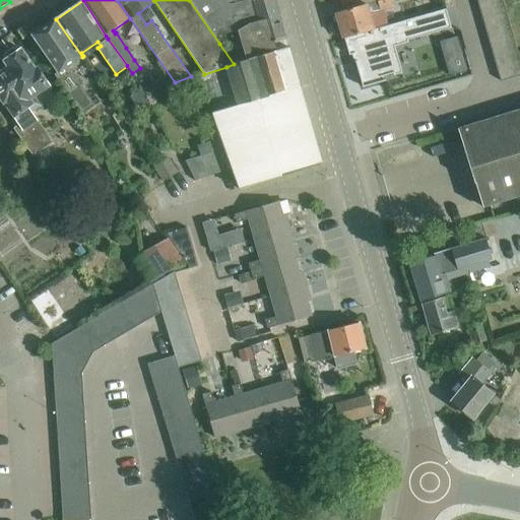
[(189,0),(219,44),(251,25),(280,16),(274,0),(189,0)]
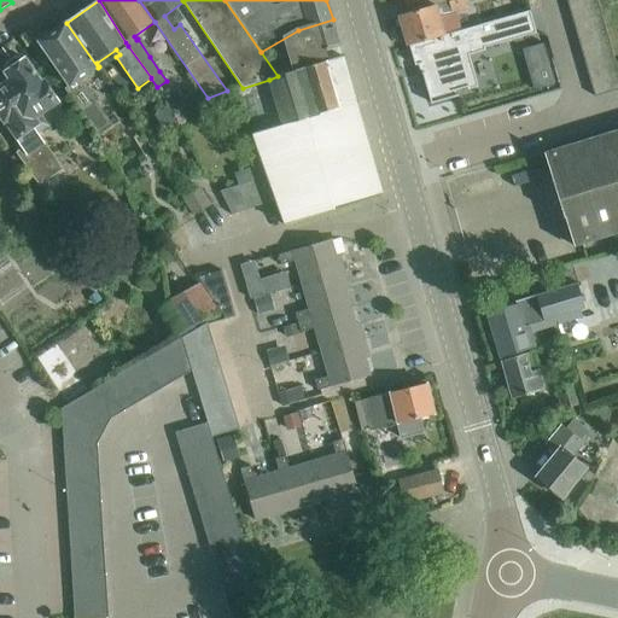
[(397,17),(406,46),(444,35),(439,19),(453,15),(453,13),(467,9),(464,0),(403,0),(408,15),(397,17)]
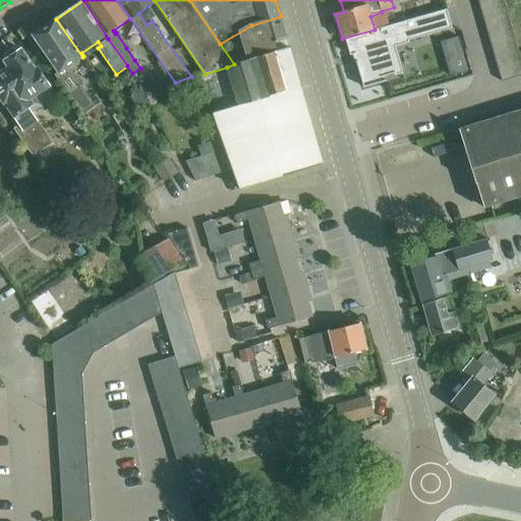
[(520,75),(520,61),(503,0),(477,0),(502,81),(520,75)]
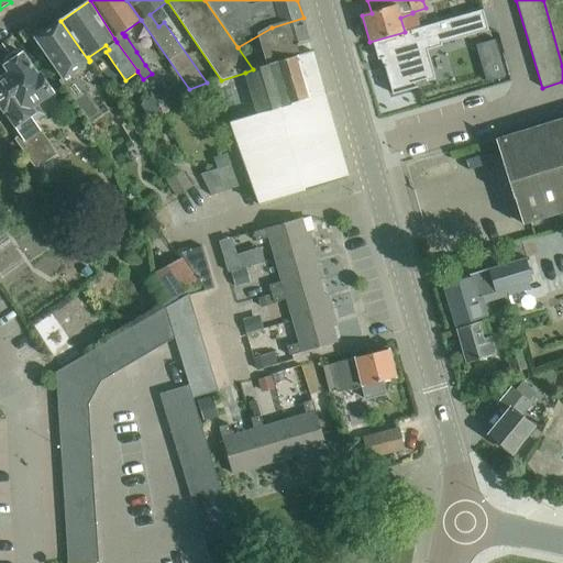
[(405,32),(373,41),(378,61),(383,58),(384,58),(386,67),(384,67),(393,95),(417,88),(417,87),(415,87),(414,84),(426,79),(431,78),(424,52),(423,50),(488,31),(483,10),(405,32)]
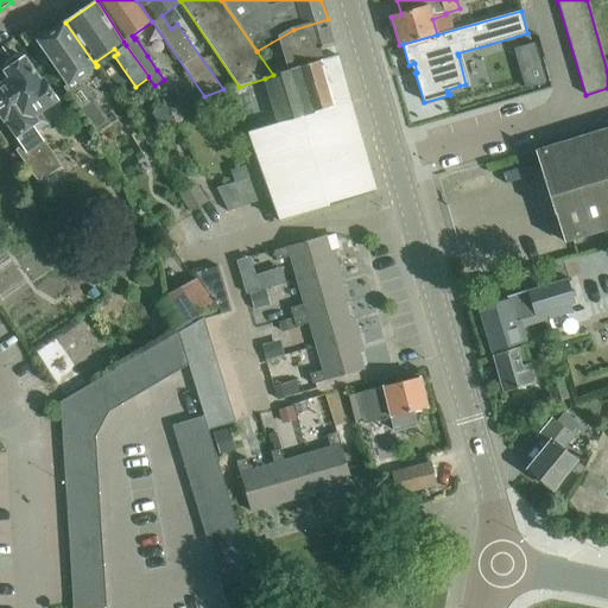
[(293,30),(257,51),(273,75),(336,56),(335,51),(334,46),(330,32),(327,20),(293,30)]
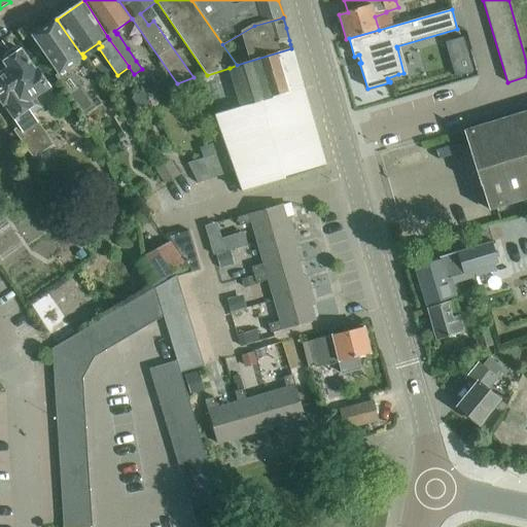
[(68,69),(83,58),(57,20),(32,36),(62,79),(60,81),(82,115),(95,107),(68,69)]
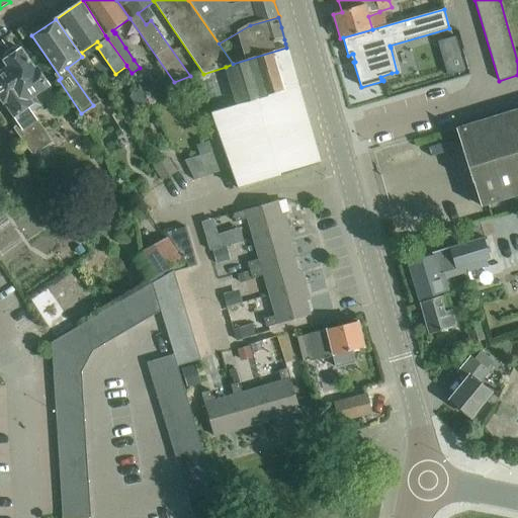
[(455,35),(437,40),(447,75),(465,70),(455,35)]
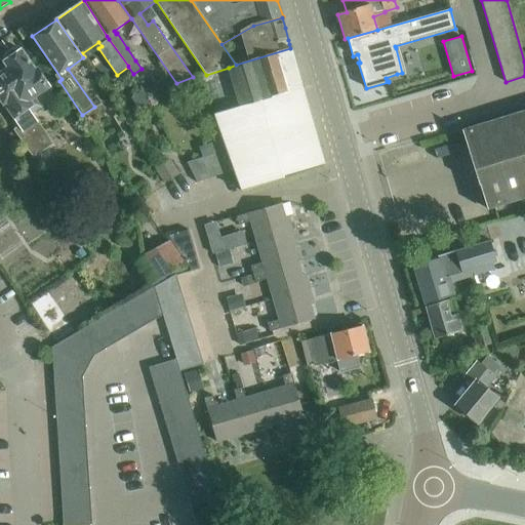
[(55,96),(49,87),(36,68),(35,68),(23,49),(21,50),(19,49),(13,48),(4,53),(4,61),(5,62),(3,63),(7,68),(0,72),(0,101),(4,107),(5,106),(14,120),(14,119),(19,126),(14,129),(34,158),(53,145),(32,113),(55,96)]
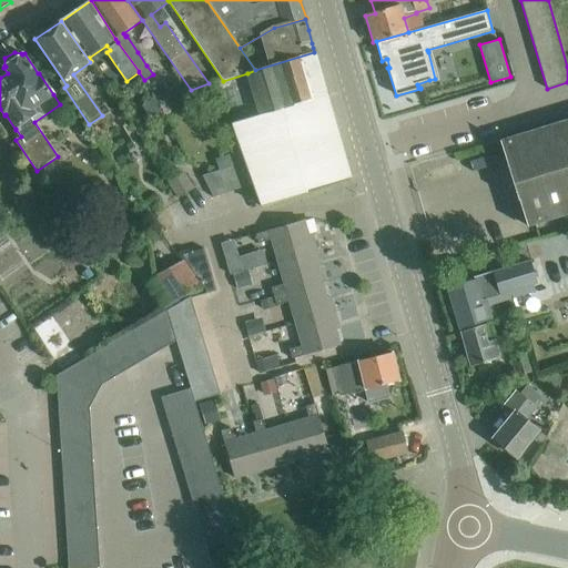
[(232,123),(245,161),(254,185),(262,209),(352,179),(315,52),(314,52),(255,70),(247,73),(260,115),(232,123)]
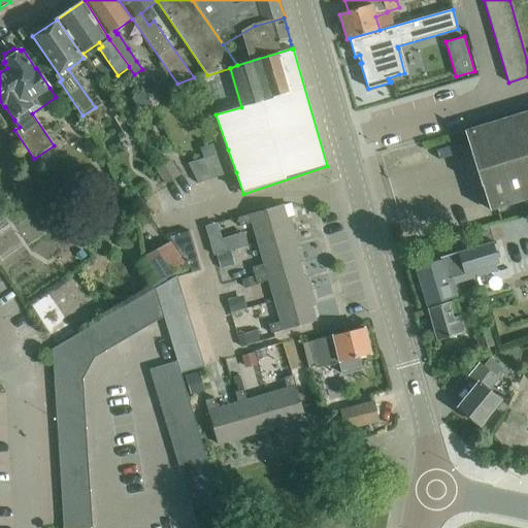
[(527,112),(466,132),(490,211),(527,199),(527,112)]
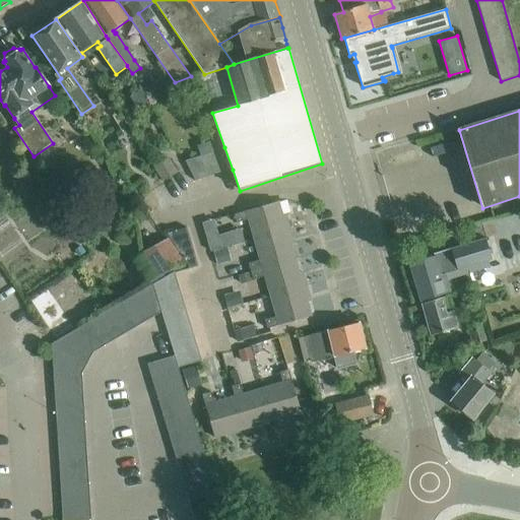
[(196,181),(233,170),(224,147),(185,161),(196,181)]
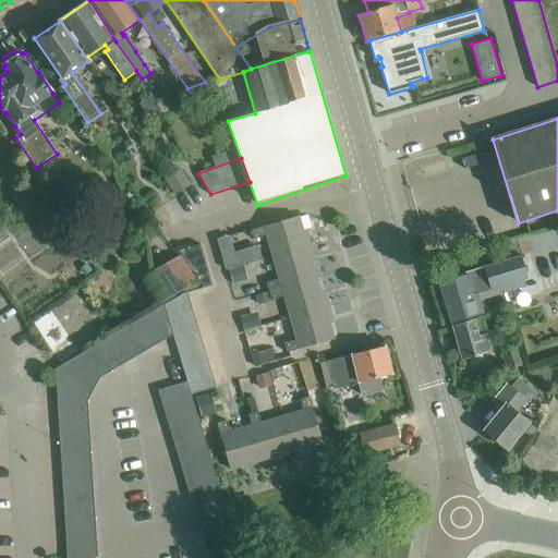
[(267,237),(274,257),(311,246),(307,231),(303,232),(299,216),(252,230),(254,240),(267,237)]
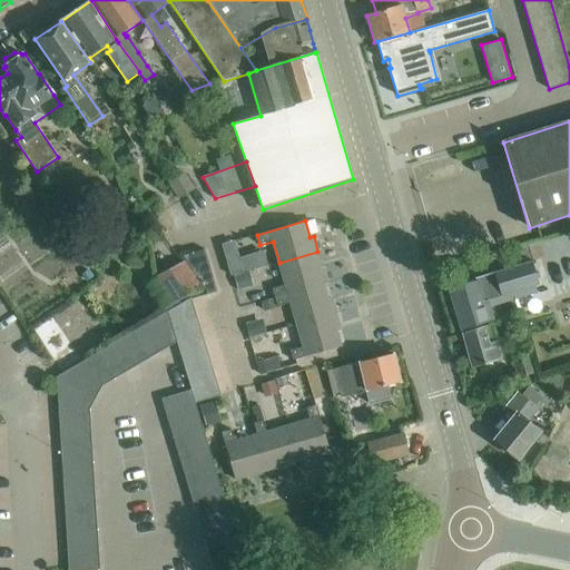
[(217,292),(206,249),(184,255),(206,291),(207,294),(217,292)]
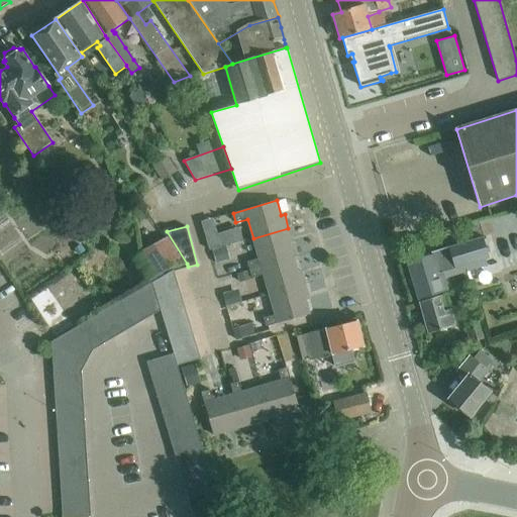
[(247,262),(249,270),(293,257),(290,243),(293,242),(288,228),(253,238),(259,259),(247,262)]
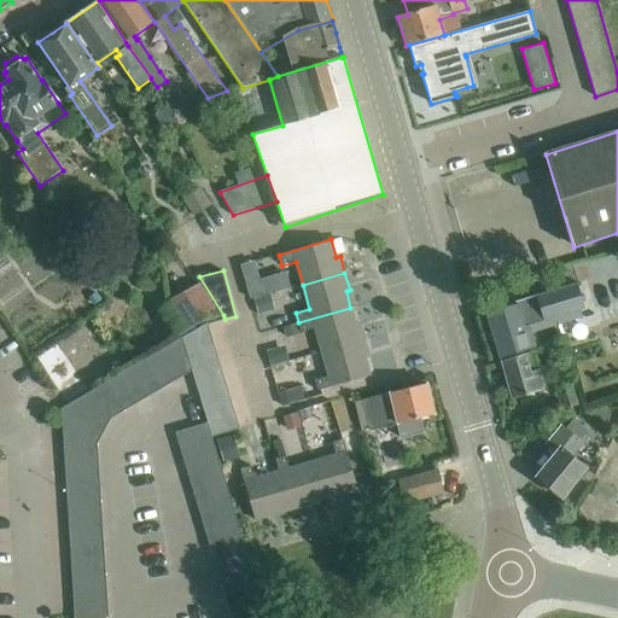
[(173,301),(190,330),(217,313),(200,285),(173,301)]
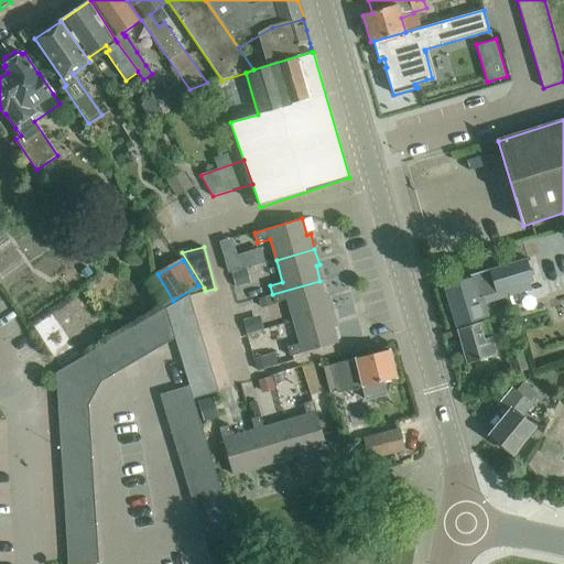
[(489,315),(484,297),(533,283),(527,260),(472,277),(443,285),(455,326),(456,325),(457,331),(479,324),(478,318),(489,315)]
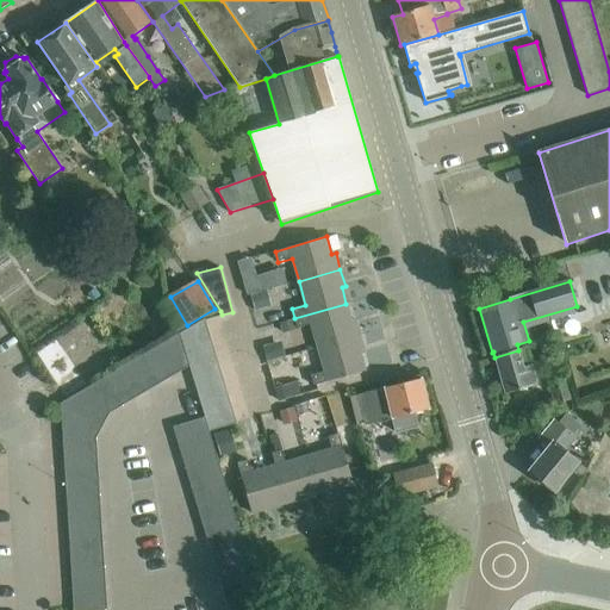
[(311,324),(318,348),(360,337),(354,319),(350,321),(346,304),(294,318),(297,329),(311,324)]
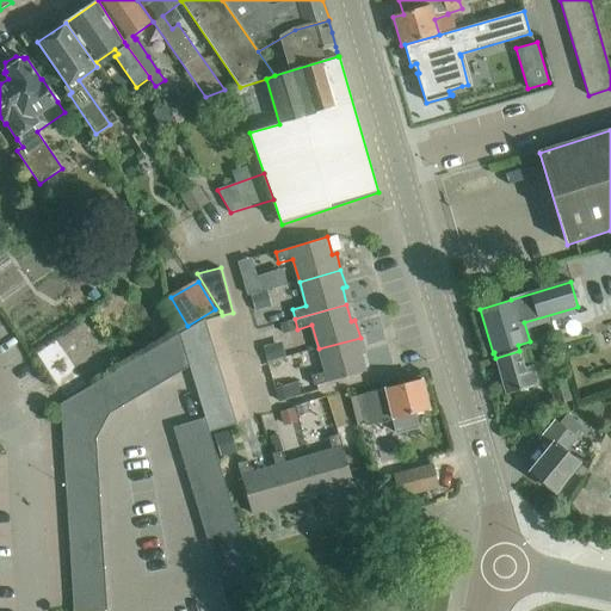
[(180,334),(184,347),(211,339),(205,320),(180,334)]
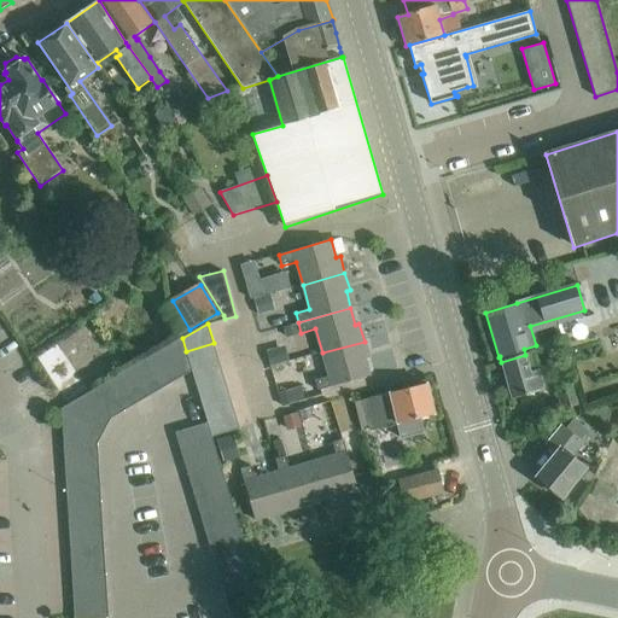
[(617,344),(617,325),(606,327),(610,347),(617,344)]
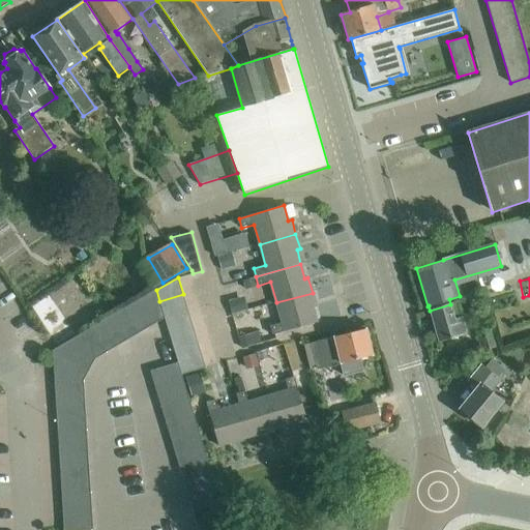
[(164,314),(159,301),(156,290),(53,351),(63,529),(91,529),(93,529),(84,381),(95,359),(165,319),(164,314)]
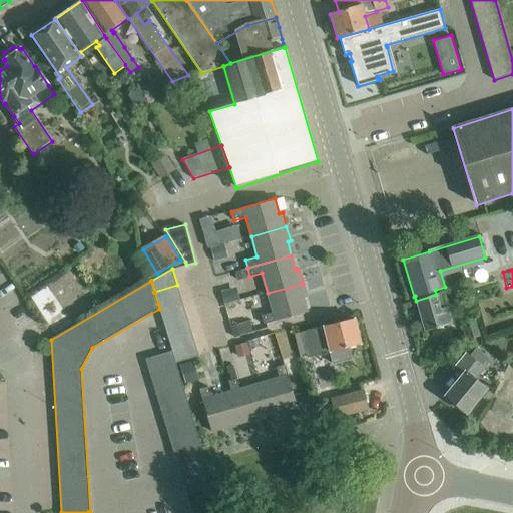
[(303,284),(268,293),(273,313),(262,316),(265,325),(308,313),(304,298),(307,298),(303,284)]
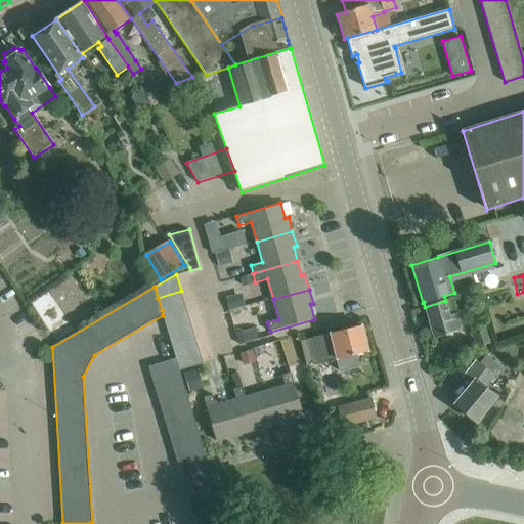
[(181,291),(158,298),(162,310),(185,303),(181,291)]
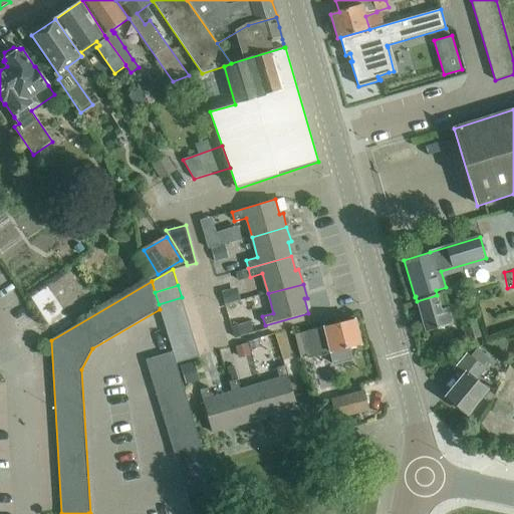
[(437,295),(417,301),(416,301),(425,331),(452,323),(443,293),(437,295)]
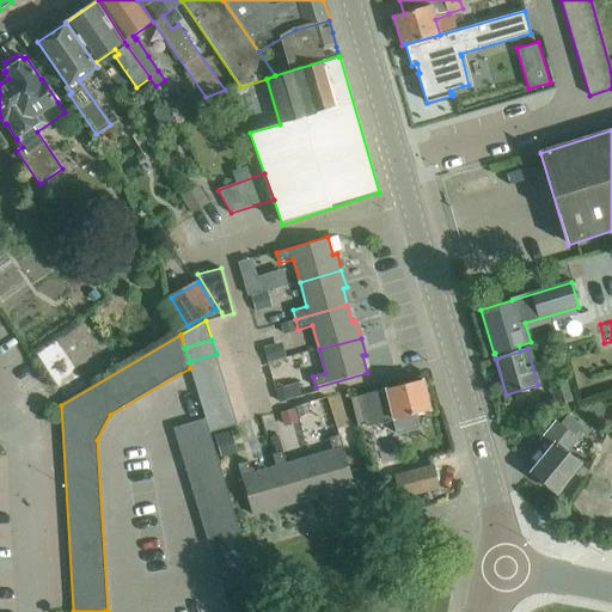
[(216,354),(189,362),(193,377),(220,368),(216,354)]
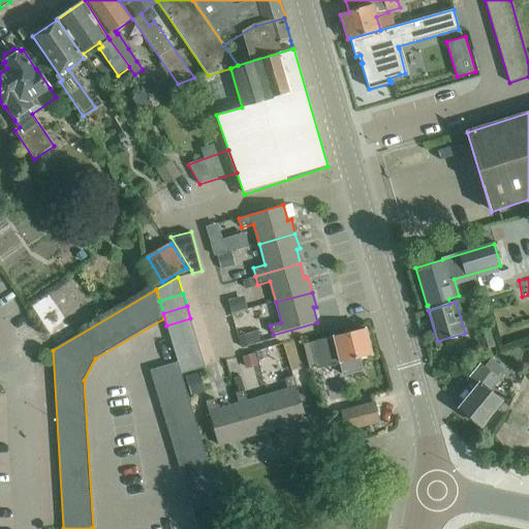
[(190,318),(166,325),(175,350),(198,343),(190,318)]
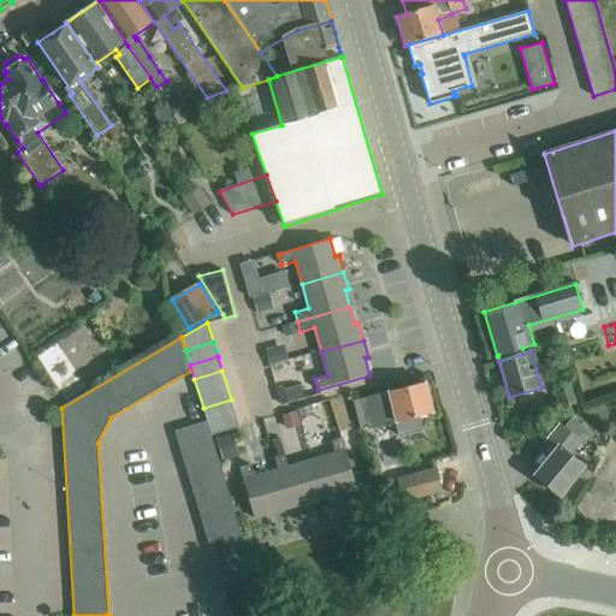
[(265,438),(266,415),(274,415),(277,373),(252,371),(249,402),(256,402),(254,437),(265,438)]
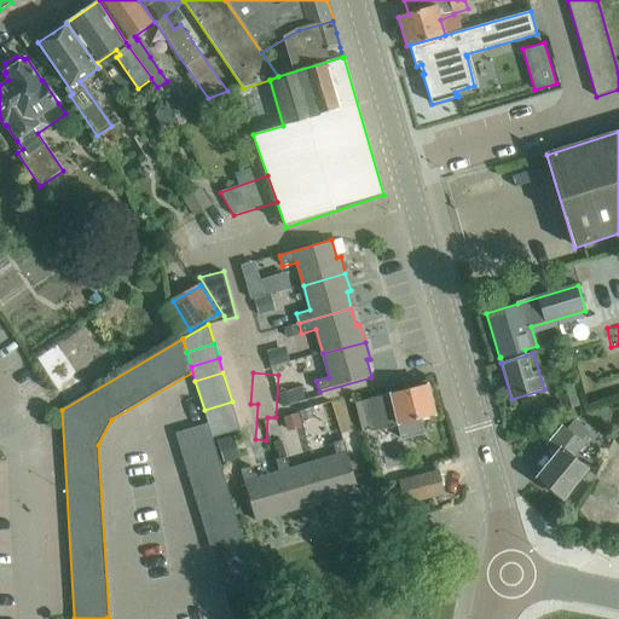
[(580,404),(574,382),(559,387),(568,420),(583,415),(579,405),(580,404)]
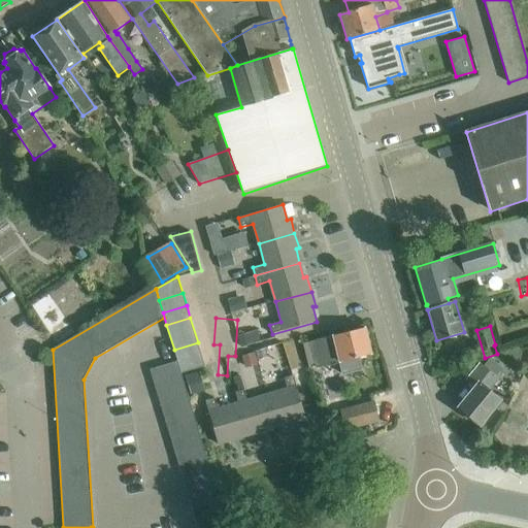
[(318,367),(330,364),(340,362),(343,374),(357,370),(360,366),(358,357),(371,354),(365,328),(311,341),(318,367)]
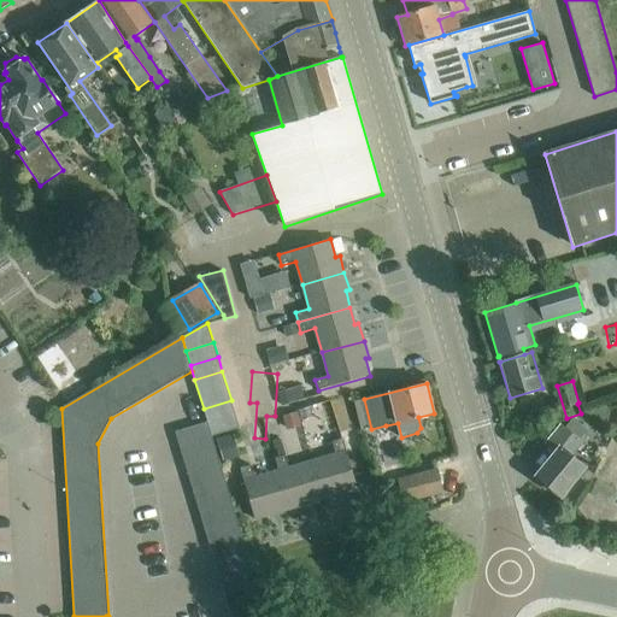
[(231,400),(204,409),(212,438),(240,429),(231,400)]
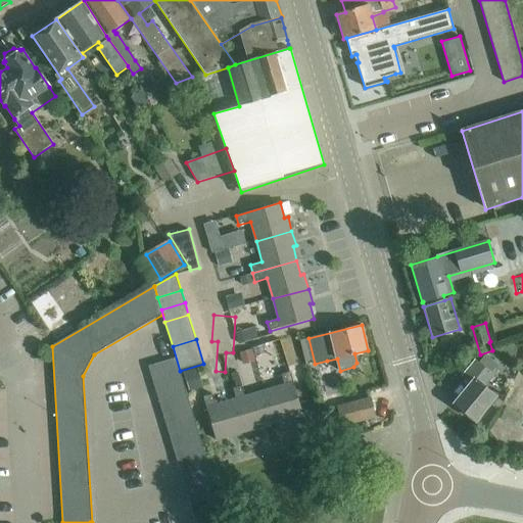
[(272,342),(257,342),(258,362),(273,362),(272,342)]
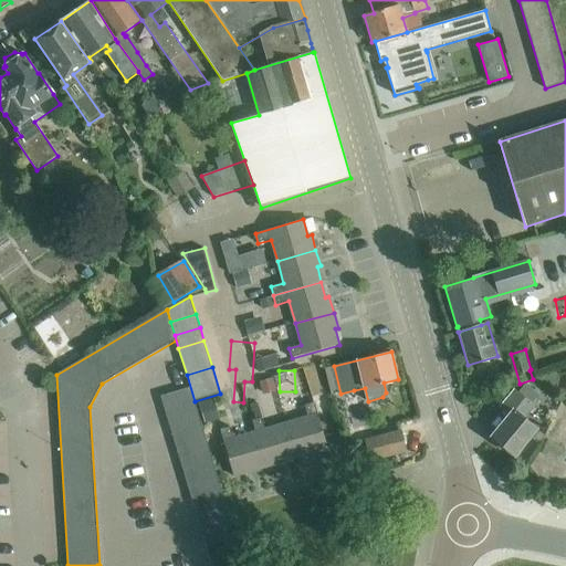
[(525,384),(519,392),(515,390),(501,409),(510,416),(492,438),(514,456),(536,428),(524,419),(540,400),(537,399),(541,396),(525,384)]
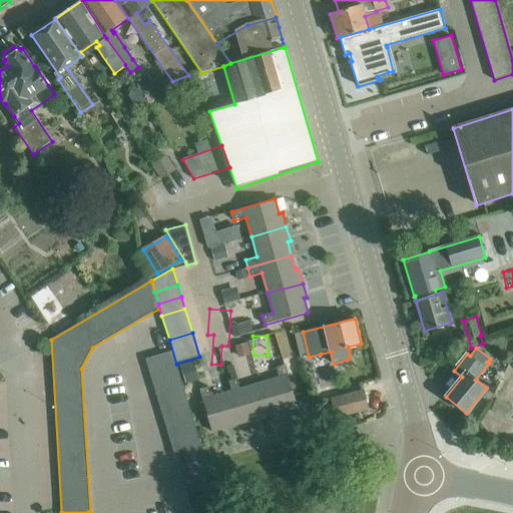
[(206,463),(176,364),(172,351),(145,360),(186,495),(213,487),(206,463)]
